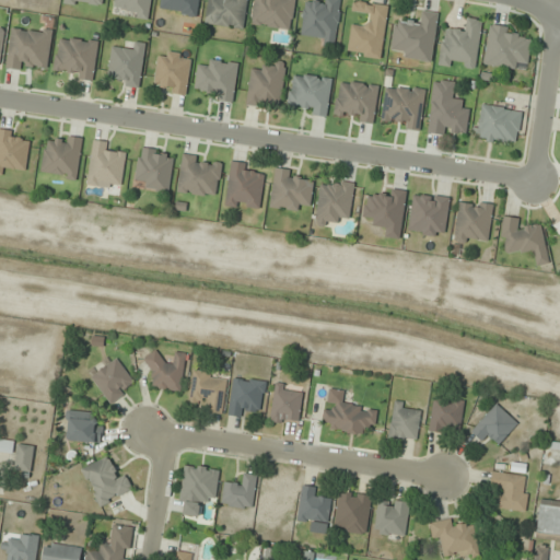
[(244,28),(247,0),(207,0),(205,24),(244,28)]
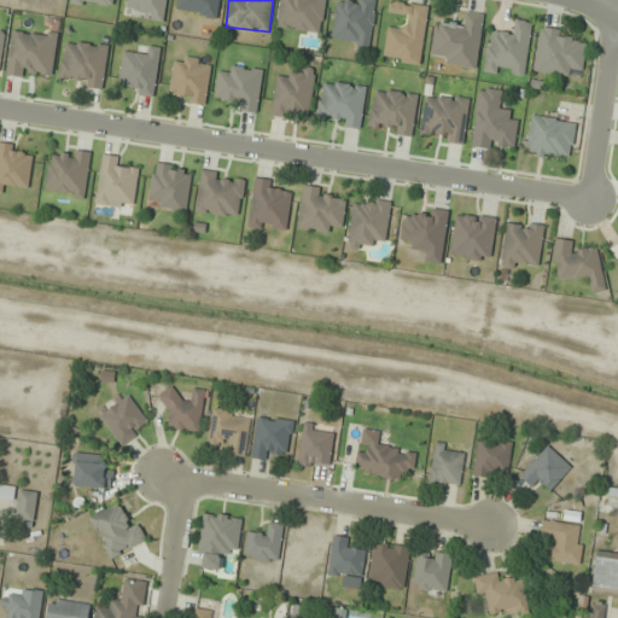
[(280,0),(277,28),(321,34),(325,0),(280,0)]
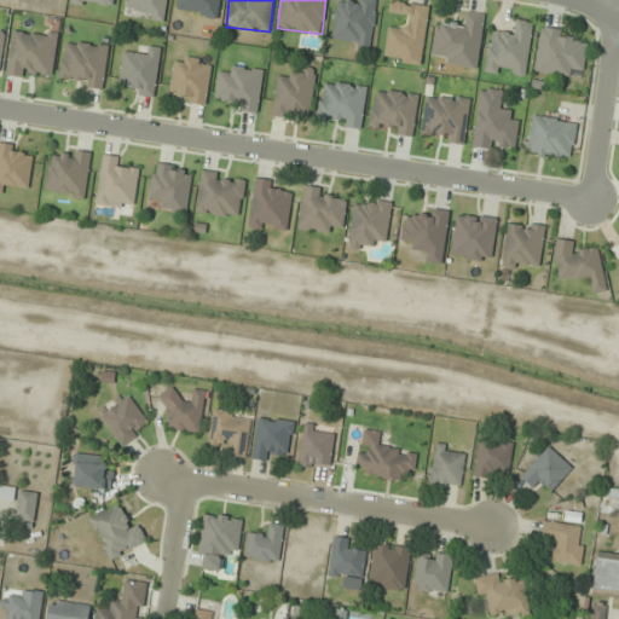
[(359,0),(336,0),(330,42),(371,47),(377,3),(359,0)]
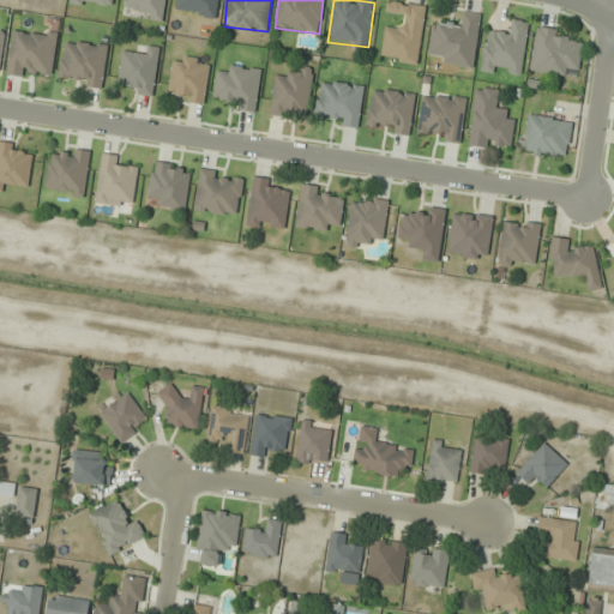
[(419,65),(426,5),(387,0),(385,13),(398,14),(397,28),(385,26),(380,60),(419,65)]
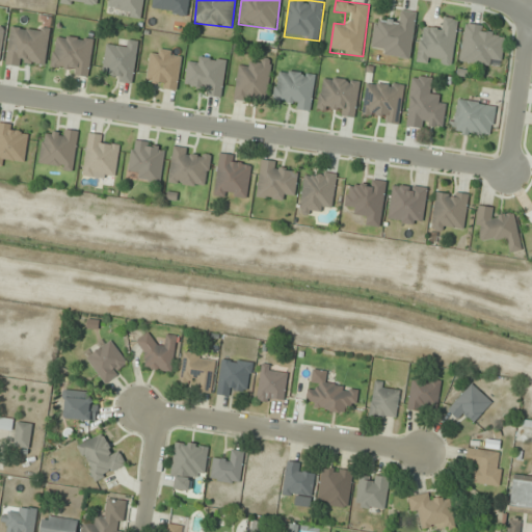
[(371,54),(410,59),(417,12),(397,10),(396,20),(375,17),(371,54)]
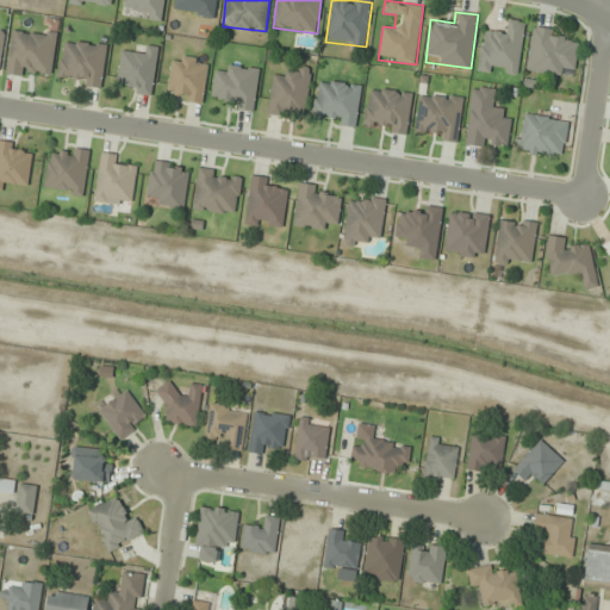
[(483,27),(477,72),(520,78),(527,23),(510,20),(508,31),(483,27)]
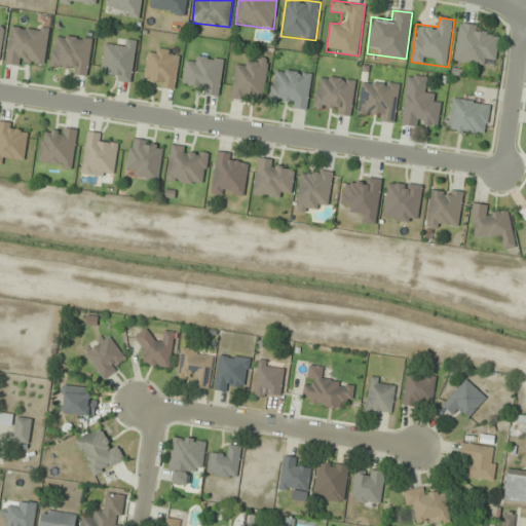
[(5,63),(45,68),(49,28),(10,23),(5,63)]
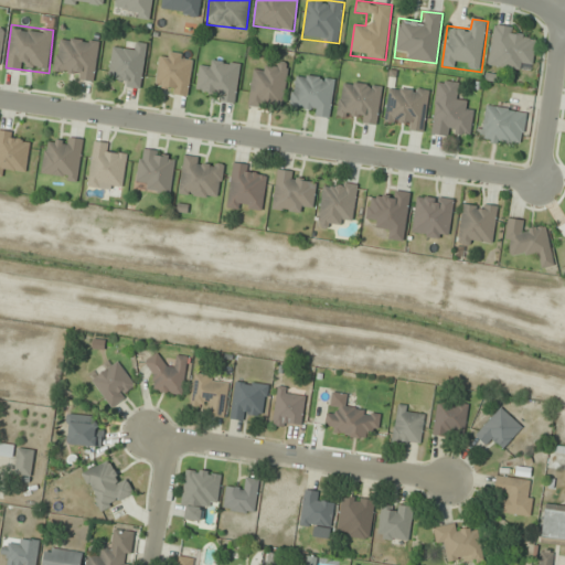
[(489,66),(522,70),(522,62),(533,63),(536,40),(515,38),(516,28),(493,24),(489,66)]
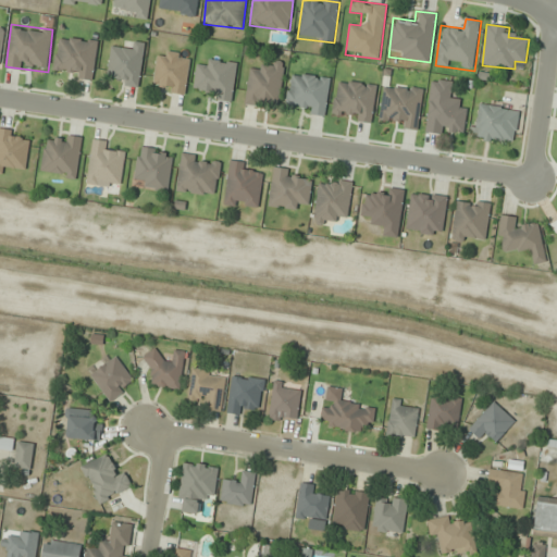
[(53,76),(95,81),(98,40),(57,36),(53,76)]
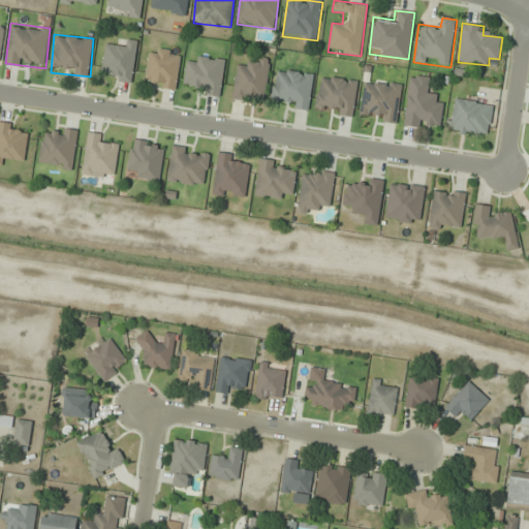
[(138,40),(128,39),(126,50),(104,45),(101,69),(112,70),(111,81),(132,84),(138,40)]
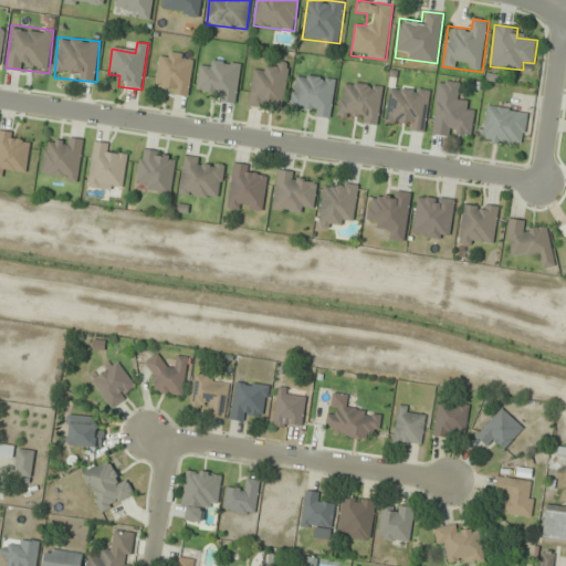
[(165,84),(165,94),(190,95),(192,54),(159,52),(157,83),(165,84)]
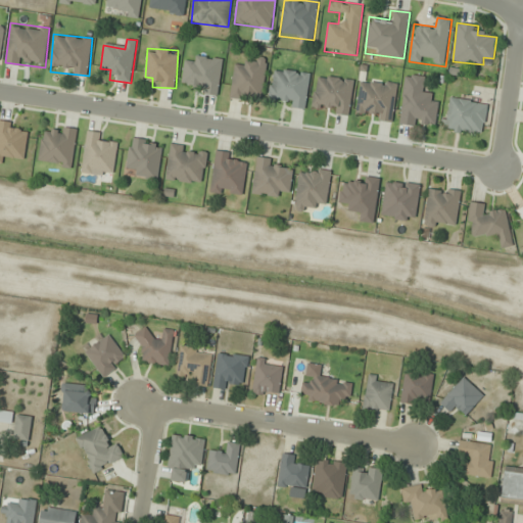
[(182,82),(200,84),(199,94),(219,96),(223,58),(195,55),(194,64),(184,63),(182,82)]
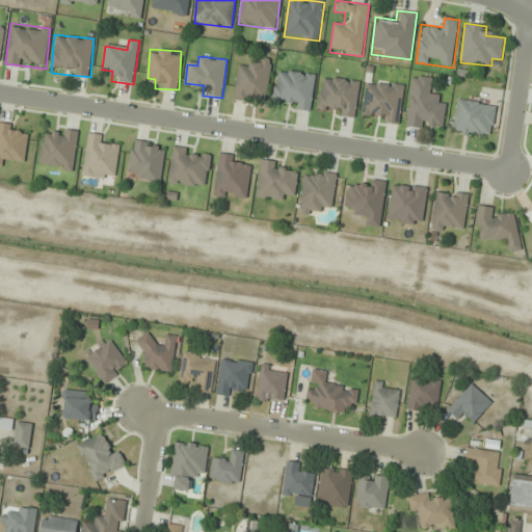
[(272,59),(260,57),(259,65),(238,62),(234,100),(266,104),(272,59)]
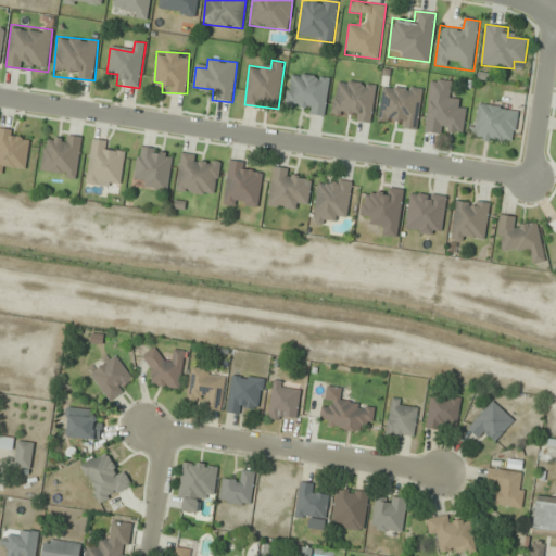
[(331,77),(290,72),(285,111),(325,116),(331,77)]
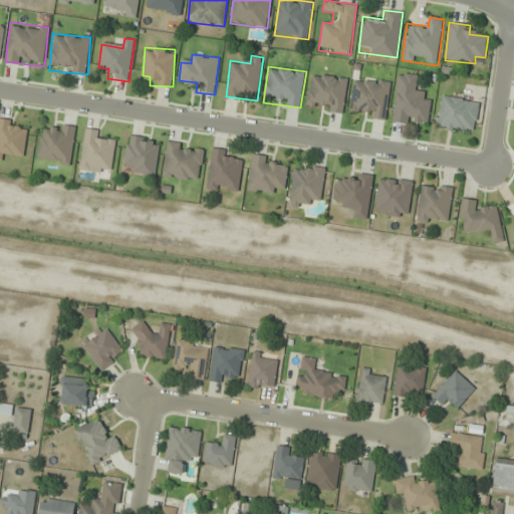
[(432,95),(416,93),(418,74),(398,72),(393,122),(429,126),(432,95)]
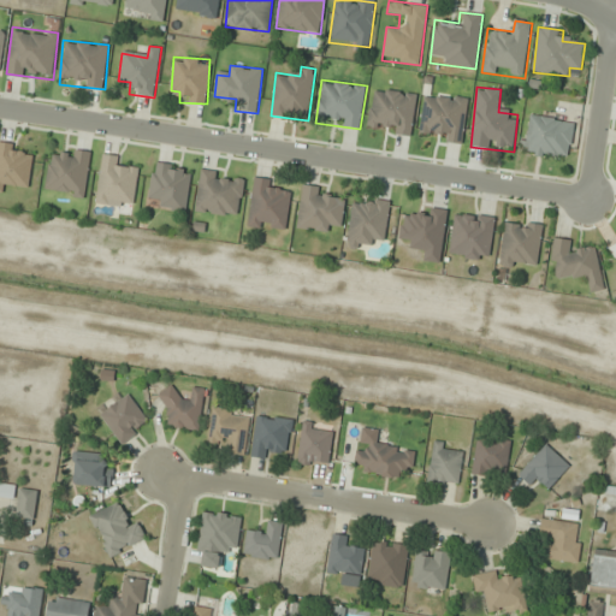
[(413,136),(418,93),(372,88),(367,131),(413,136)]
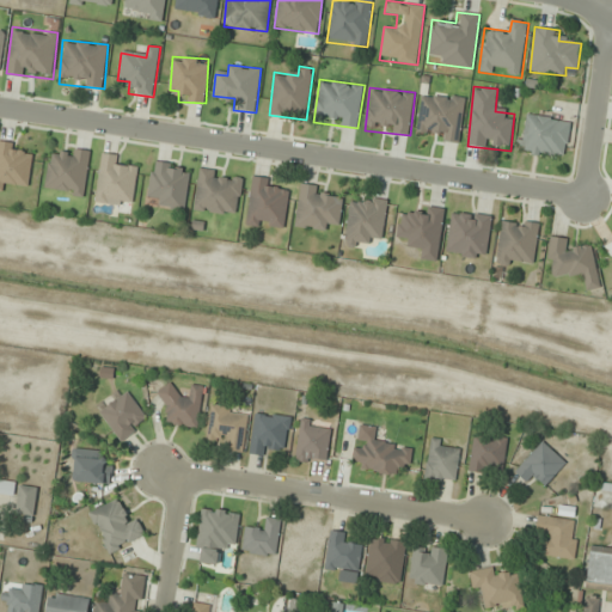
[(465,97),(421,92),(416,138),(460,144),(465,97)]
